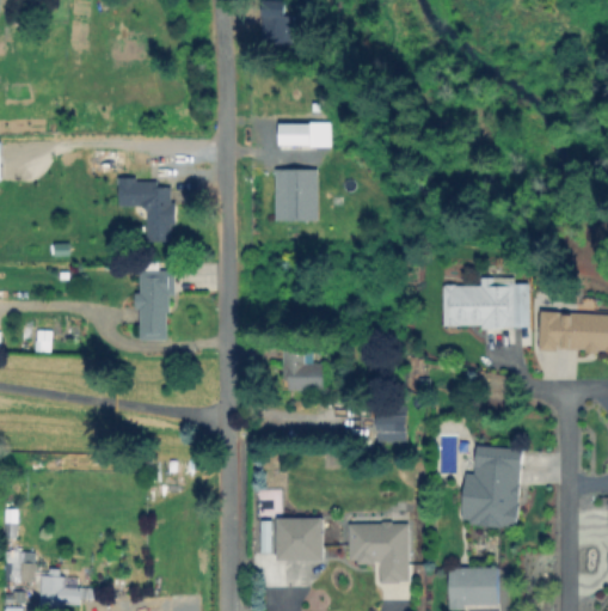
[(283,47),(283,0),(259,0),(258,46),(283,47)]
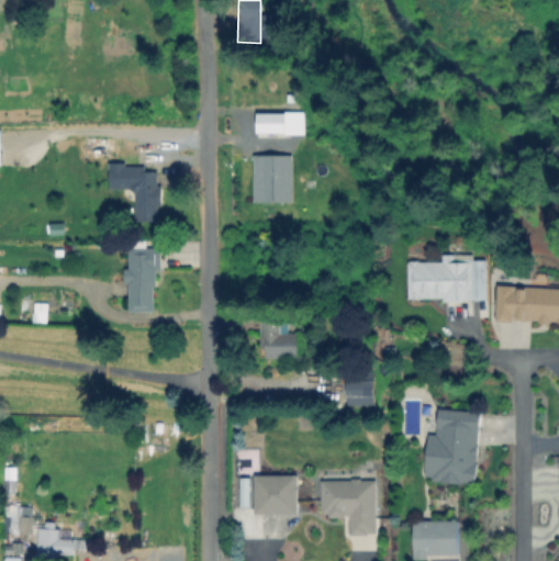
[(294,108),(293,139),(279,139),(280,107),(294,108)]
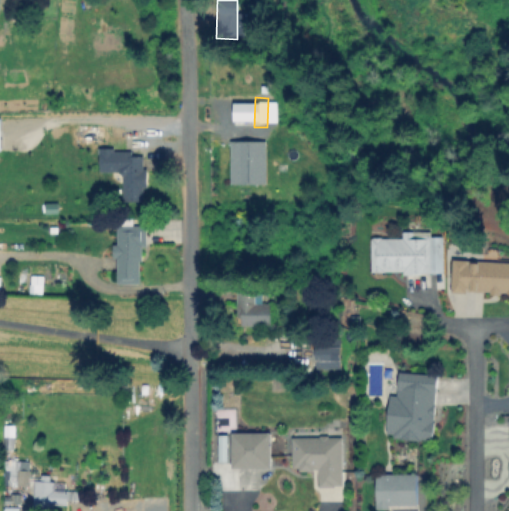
[(262,141),(227,141),(226,184),(262,184),(262,141)]
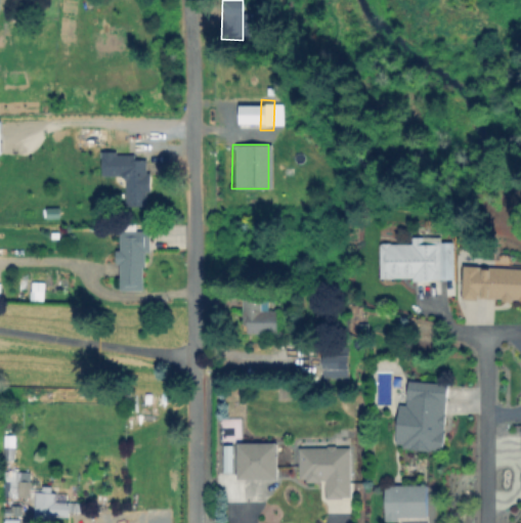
[(145,162),(145,206),(125,207),(125,150),(142,150),(142,162),(145,162)]
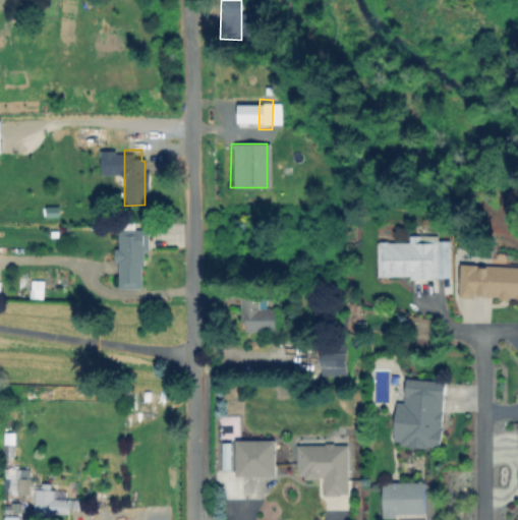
[(290,168),(290,177),(281,177),(281,168),(290,168)]
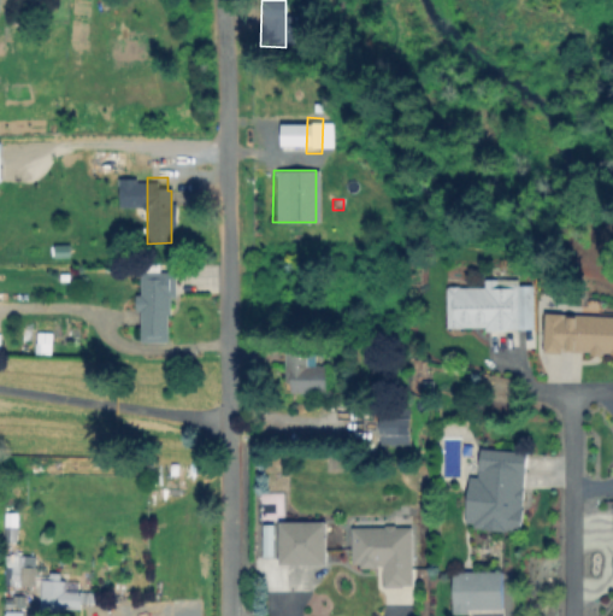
[(175,273),(175,299),(165,299),(165,344),(140,344),(140,273),(175,273)]
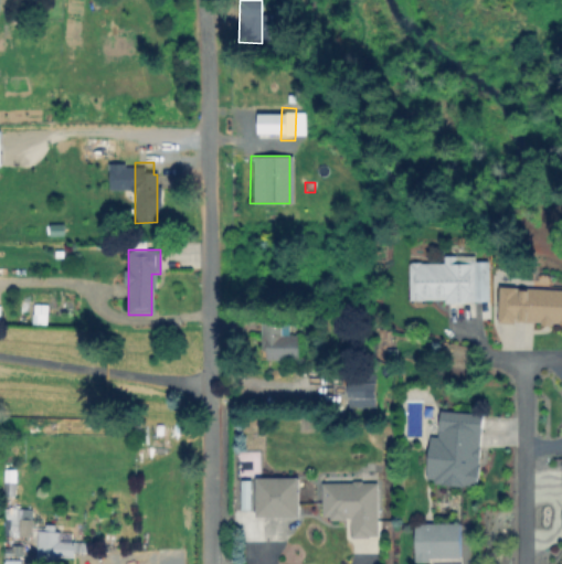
[(456,257),(456,265),(476,265),(476,305),(410,304),(410,264),(445,265),(445,257),(456,257)]
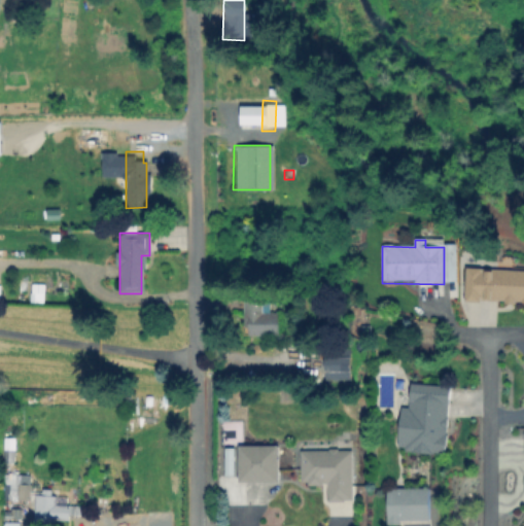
[(523,272),(523,302),(463,299),(466,268),(523,272)]
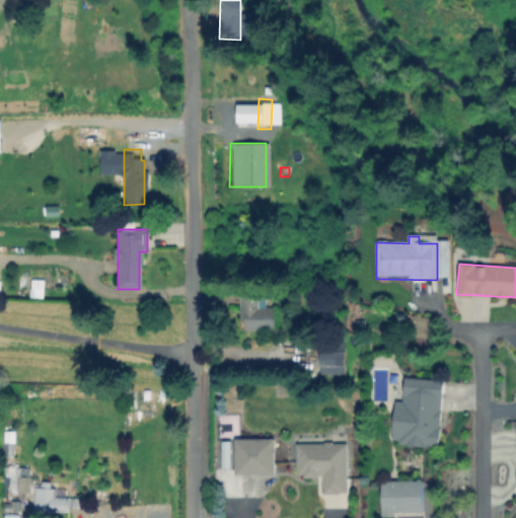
[(273,311),(272,333),(247,333),(240,324),(240,299),(265,299),(265,311),(273,311)]
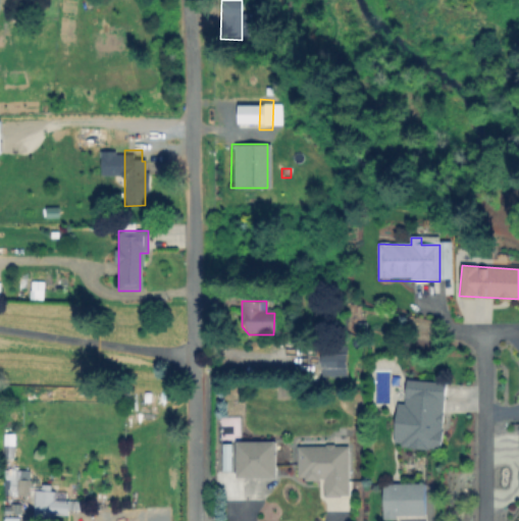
[(346,349),(345,378),(322,378),(323,349),(346,349)]
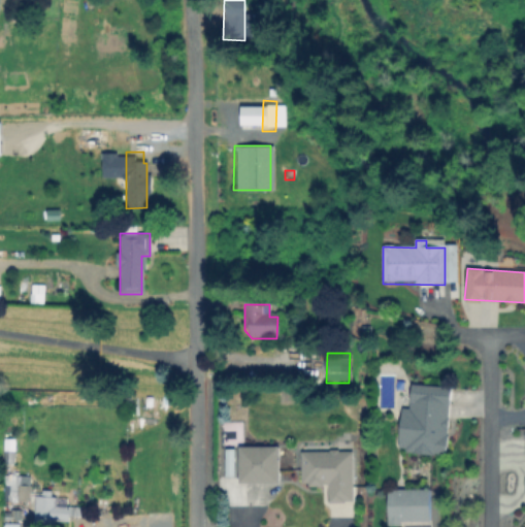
[(450,391),(445,457),(398,453),(401,410),(408,412),(411,388),(450,391)]
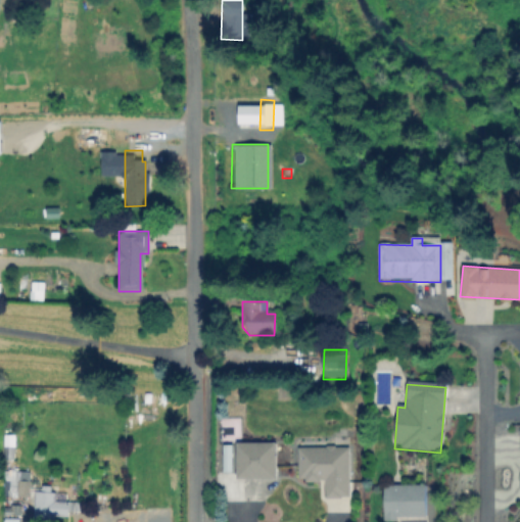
[(275,446),(275,480),(236,480),(236,445),(275,446)]
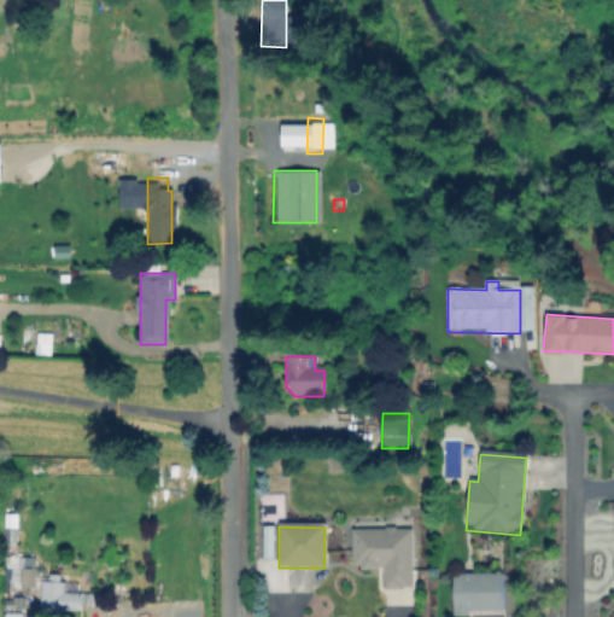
[(17,530),(17,545),(6,545),(6,530),(17,530)]
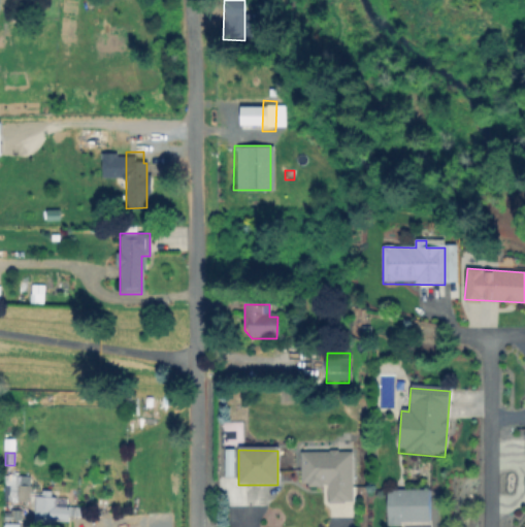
[(352,454),(351,504),(327,504),(327,481),(319,481),(319,486),(301,486),(301,454),(352,454)]
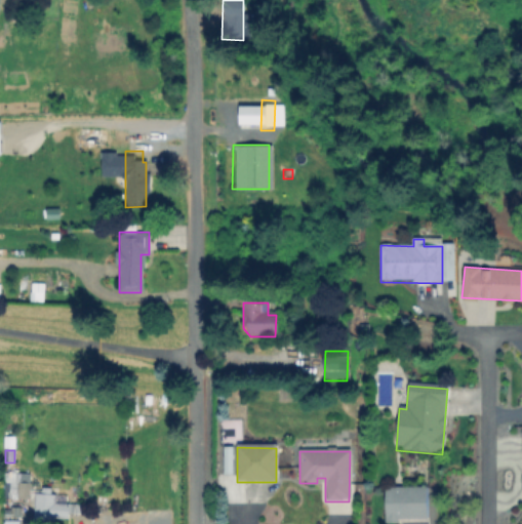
[(27,476),(27,499),(3,499),(3,485),(12,485),(13,476),(27,476)]
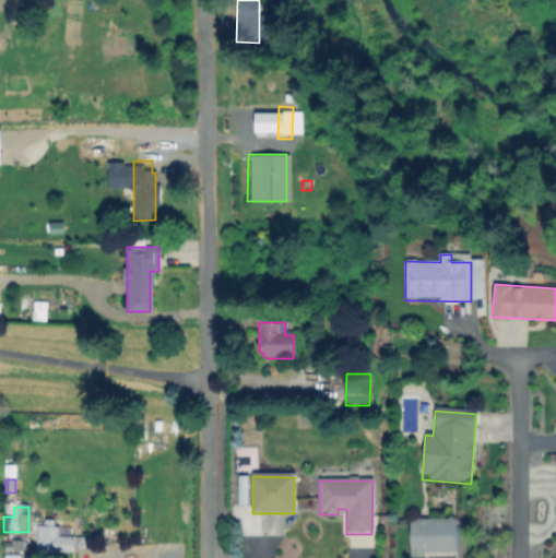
[(52,521),(52,525),(56,525),(56,531),(64,531),(64,539),(71,539),(71,553),(56,553),(56,554),(36,554),(36,525),(44,525),(44,521),(52,521)]
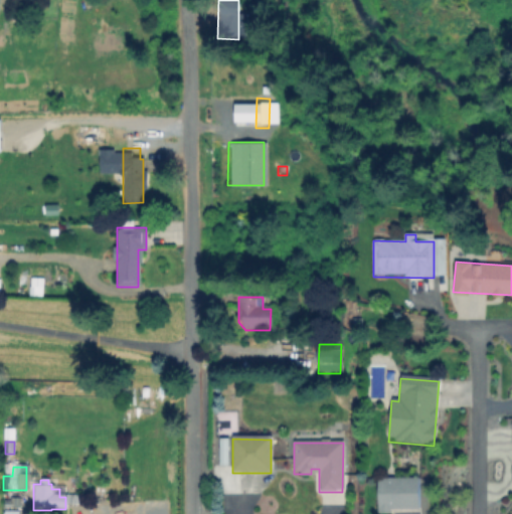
[(417,480),(417,511),(388,511),(388,513),(379,513),(379,480),(417,480)]
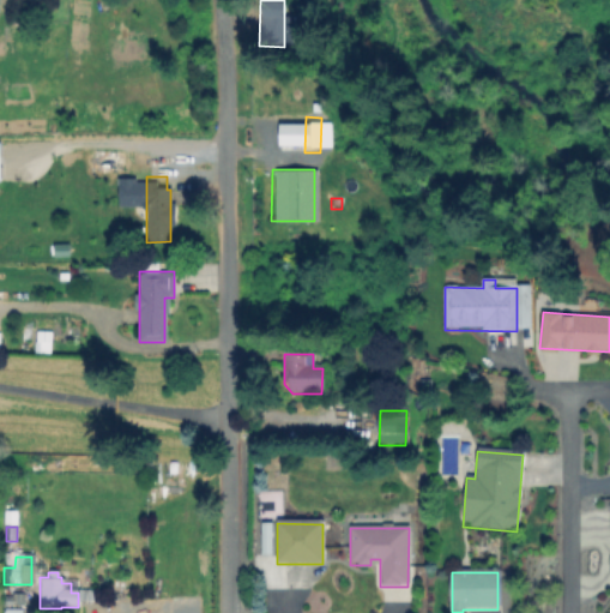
[(98,592),(98,602),(83,602),(83,592),(98,592)]
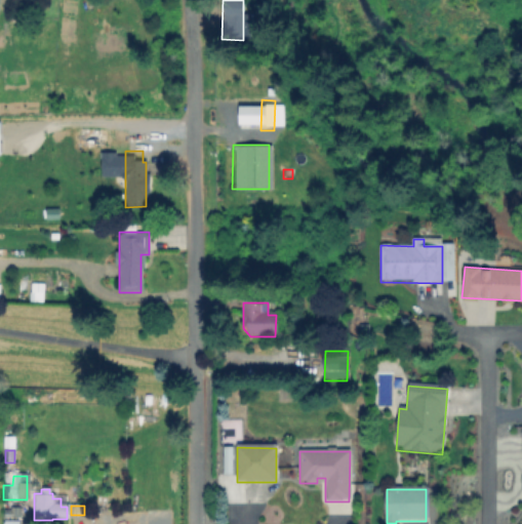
[(0,508),(1,518),(17,518),(17,508),(0,508)]
